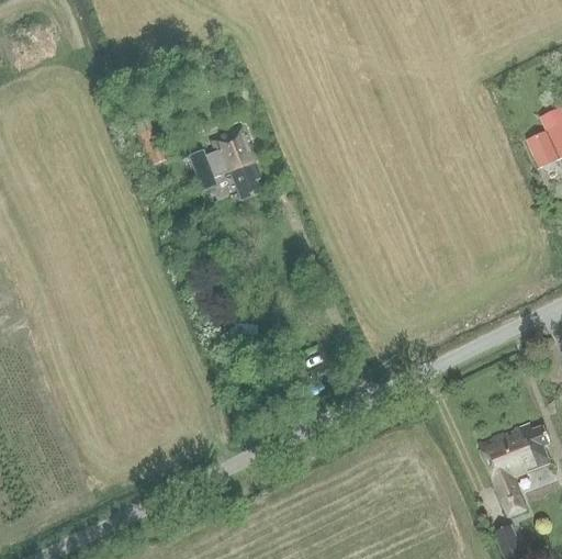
[(561,156),(561,121),(547,129),(560,157),(561,156)]
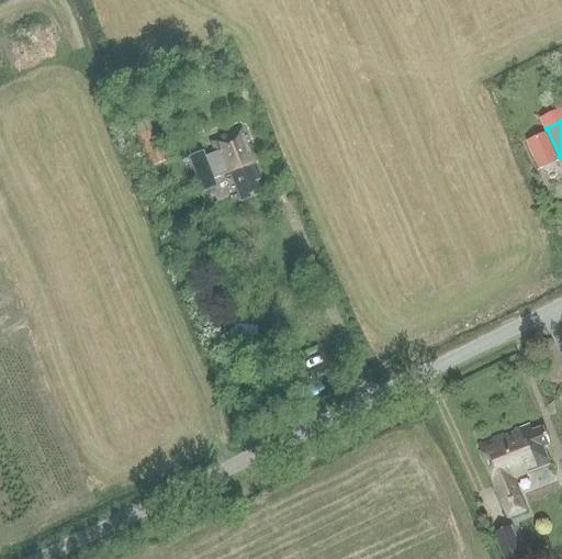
[(163,157),(150,126),(134,133),(146,164),(163,157)]
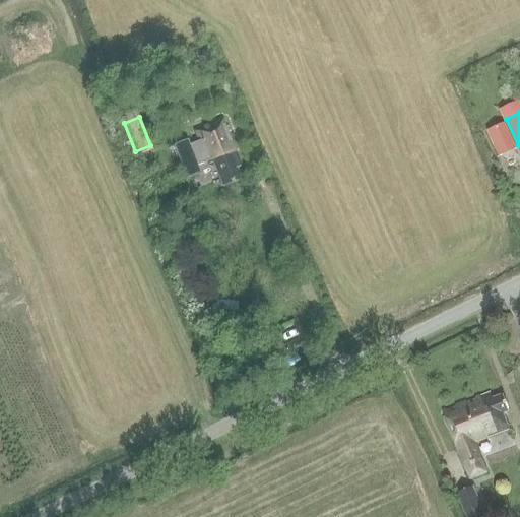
[(195,129),(199,138),(190,142),(188,137),(174,143),(186,176),(200,171),(198,164),(207,159),(208,162),(213,159),(222,183),(240,177),(236,166),(241,164),(222,118),(195,129)]
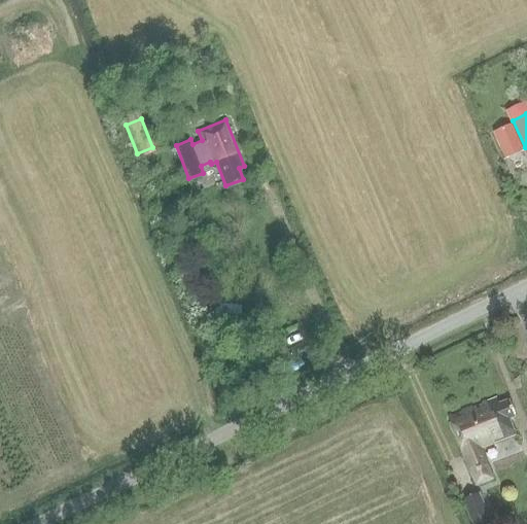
[(505,155),(524,147),(513,121),(493,130),(505,155)]
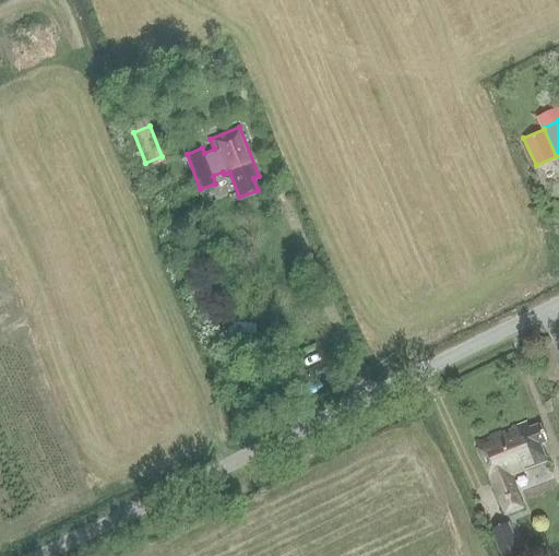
[(507,513),(523,507),(510,473),(547,458),(540,441),(547,439),(540,422),(530,426),(527,420),(476,440),(507,513)]
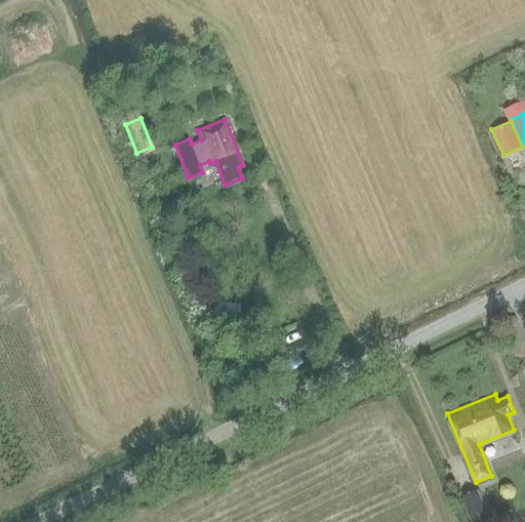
[(474,521),(489,516),(477,488),(461,494),(473,521),(474,521)]
